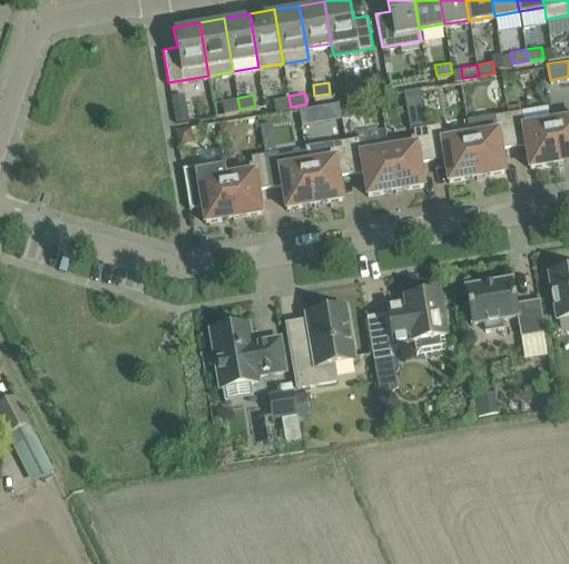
[(291,107),(288,96),(273,98),(275,109),(291,107)]
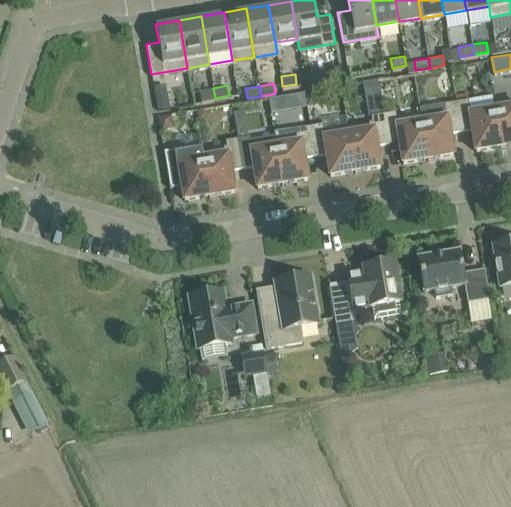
[(215,98),(213,88),(199,90),(201,100),(215,98)]
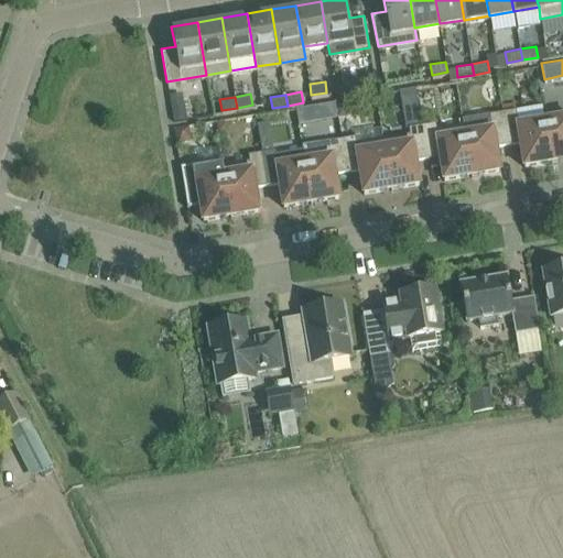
[(337,113),(335,98),(318,101),(321,116),(337,113)]
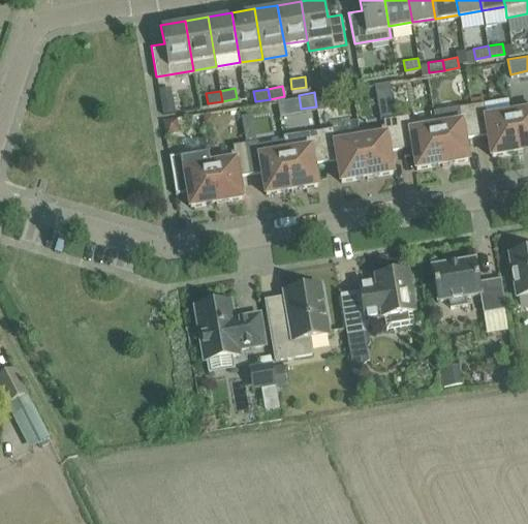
[(517,149),(510,110),(486,114),(484,100),(470,102),(475,133),(487,131),(491,153),(517,149)]
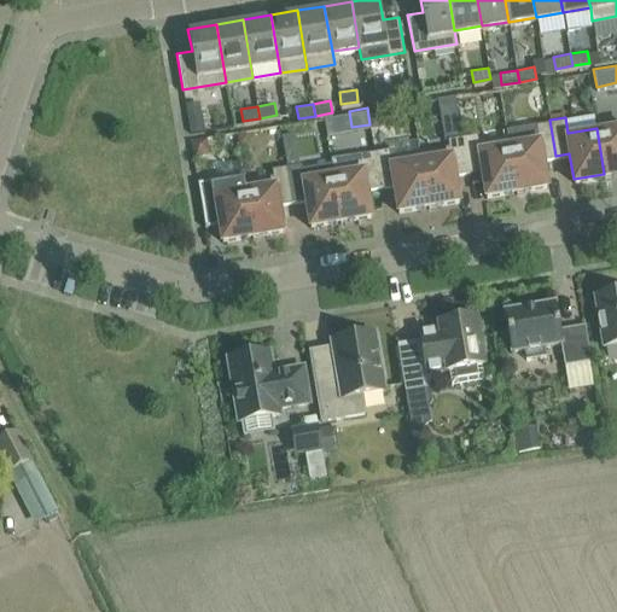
[(542,158),(556,156),(549,120),(535,122),(537,138),(508,143),(516,188),(547,184),(542,158)]
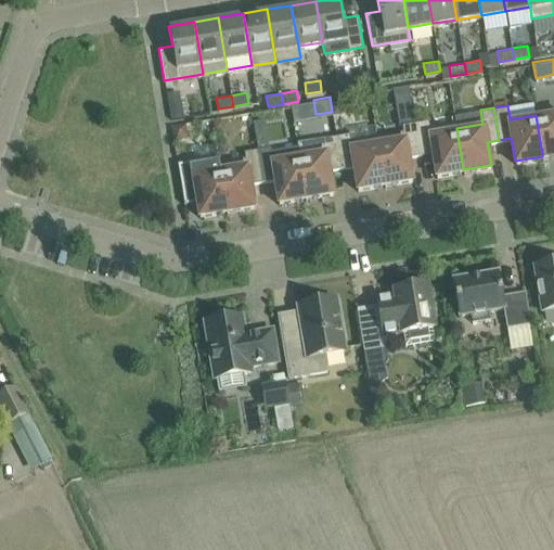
[(553,112),(536,115),(542,156),(553,154),(553,112)]
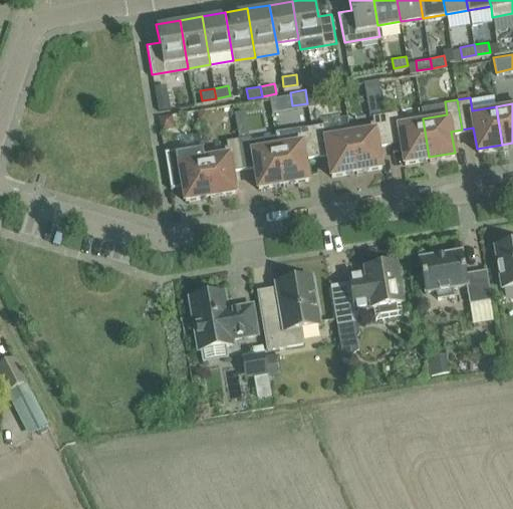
[(429,157),(423,118),(422,110),(398,114),(397,109),(385,111),(390,142),(400,140),(404,161),(429,157)]
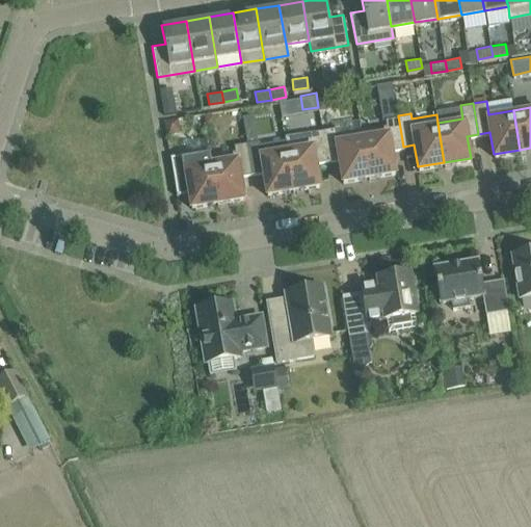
[(391,149),(403,147),(398,115),(385,117),(386,124),(361,128),(369,175),(395,170),(391,149)]
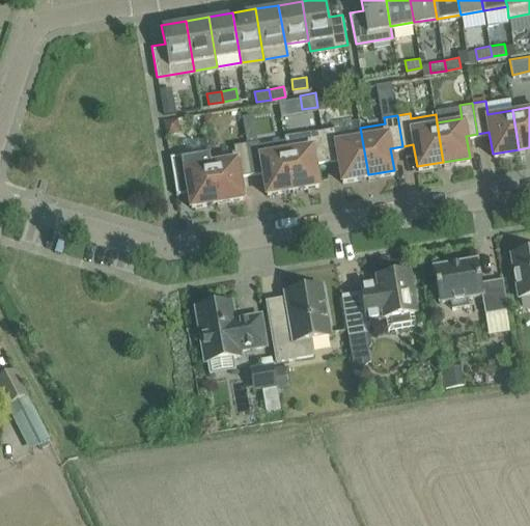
[(368,174),(360,128),(335,132),(334,126),(322,128),(327,159),(338,157),(341,180),(368,174)]
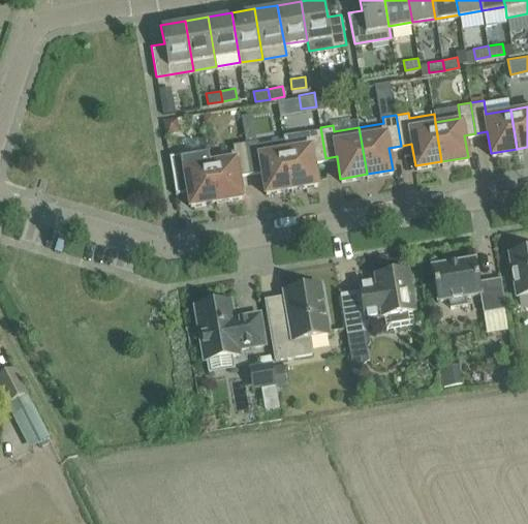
[(314,160),(325,158),(320,127),(282,133),(283,137),(284,148),(291,187),(317,183),(314,160)]
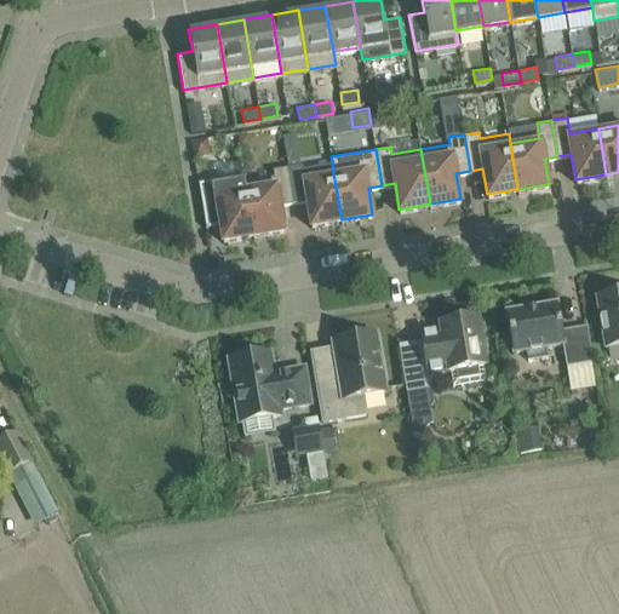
[(342,219),(333,173),(332,161),(303,166),(302,162),(287,165),(293,201),(307,199),(310,224),(342,219)]
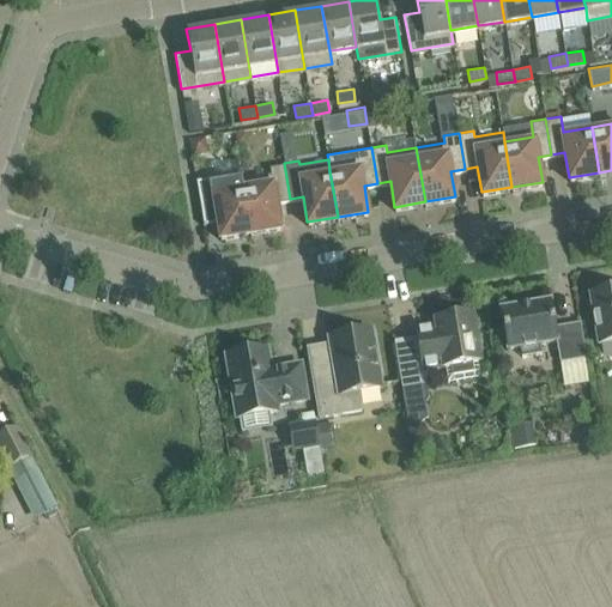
[(277,200),(290,199),(284,163),(270,165),(270,171),(241,176),(250,231),(282,226),(277,200)]
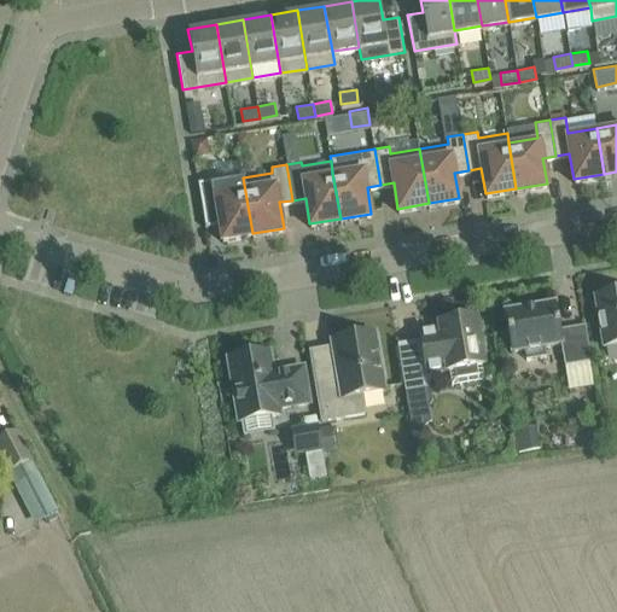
[(242,172),(197,179),(203,215),(204,225),(219,222),(222,238),(252,233),(243,178),(242,172)]
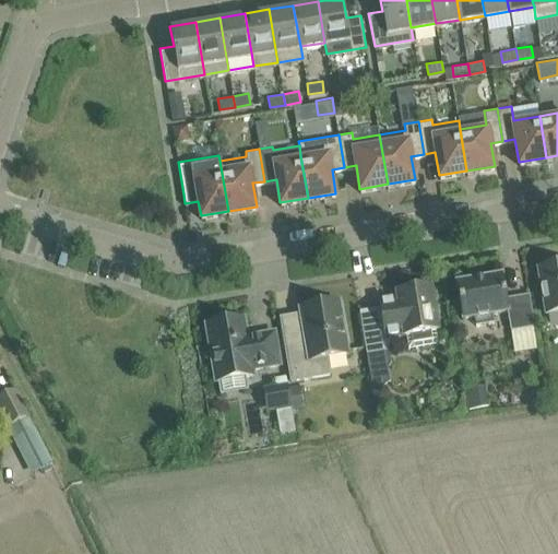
[(557,261),(537,266),(545,310),(557,308),(557,261)]
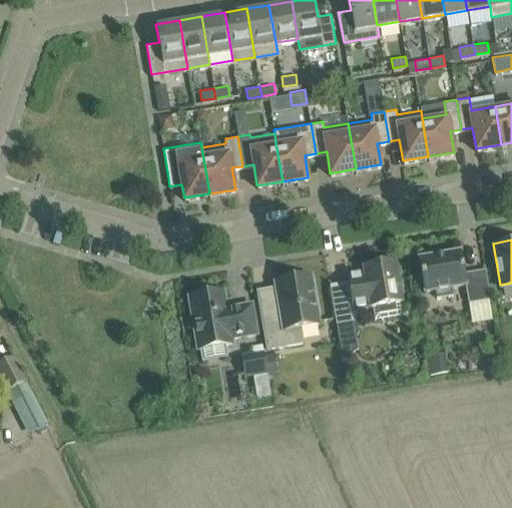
[(418,256),(424,290),(435,288),(436,295),(452,293),(451,285),(465,283),(468,301),(490,297),(485,267),(468,270),(469,275),(465,275),(460,248),(418,256)]
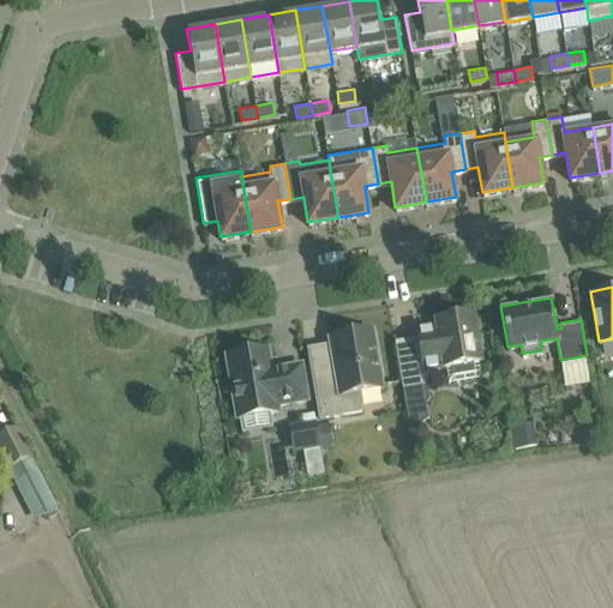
[(472,311),(436,318),(437,324),(416,327),(418,333),(394,338),(402,385),(427,381),(425,367),(443,365),(445,365),(448,379),(481,374),(479,359),(480,359),(472,311)]
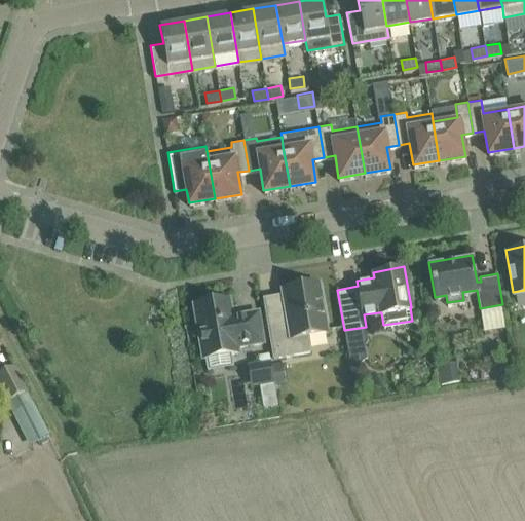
[(286,318),(267,321),(273,356),(309,349),(306,333),(328,330),(320,281),(316,282),(312,280),(301,281),(299,285),(280,288),(286,318)]
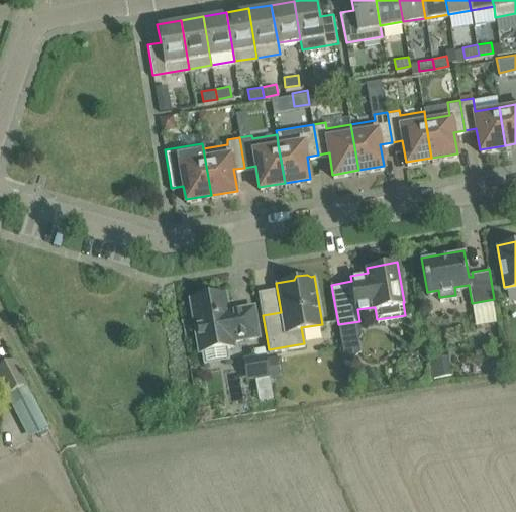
[(199,348),(227,344),(233,343),(232,338),(258,333),(252,304),(235,307),(236,308),(227,310),(224,291),(190,297),(199,348)]
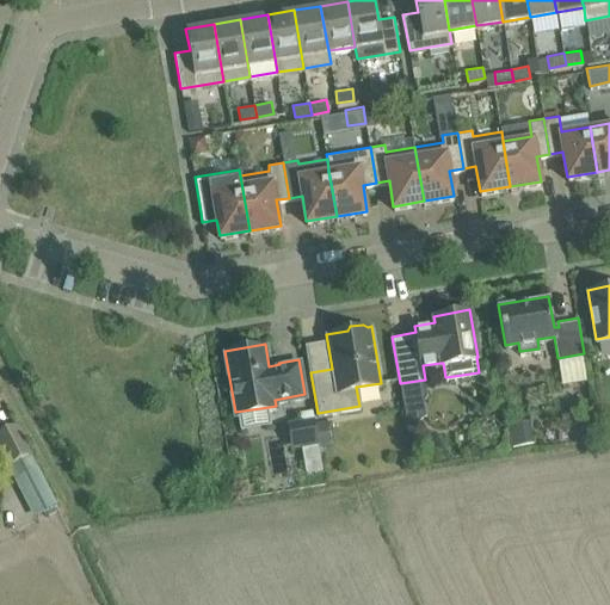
[(318,442),(314,420),(313,415),(294,418),(296,431),(299,431),(301,444),(318,442)]
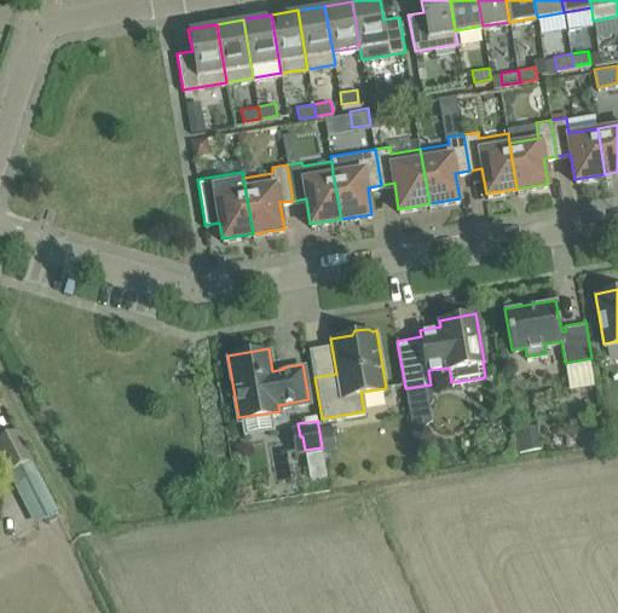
[(0,450),(9,468),(30,457),(15,427),(0,434),(0,450)]
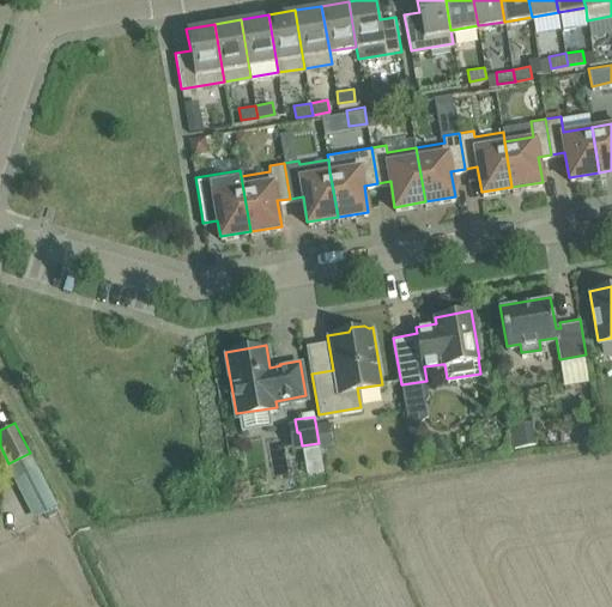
[(322,469),(319,443),(302,445),(307,472),(322,469)]
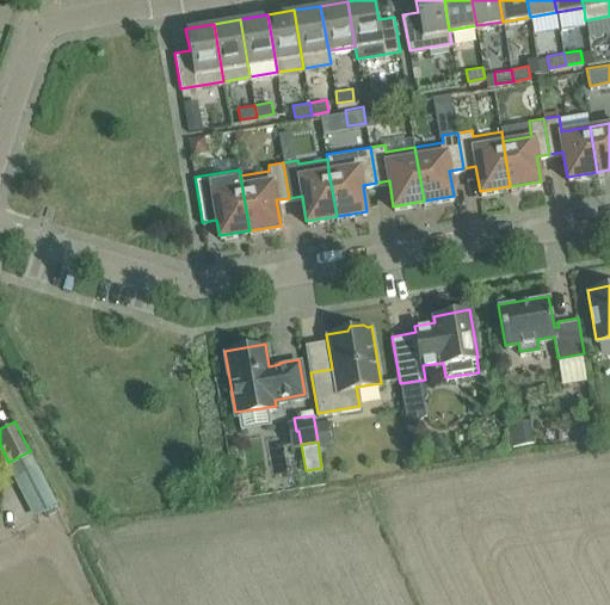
[(56,502),(38,468),(18,479),(36,513),(56,502)]
